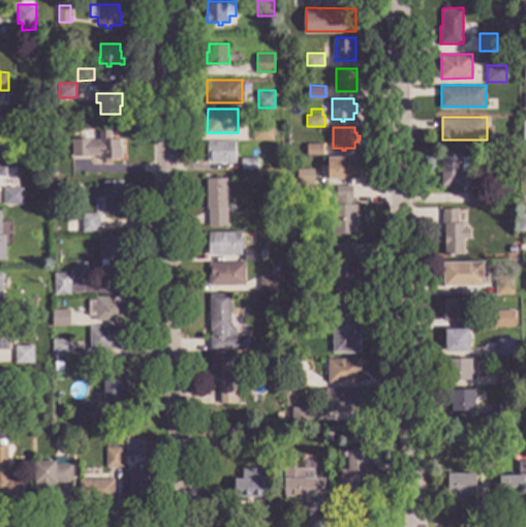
[(112,137),(121,137),(121,145),(123,145),(123,157),(100,157),(100,154),(91,154),(91,155),(73,155),(73,136),(91,136),(91,138),(101,137),(101,128),(112,128),(112,137)]
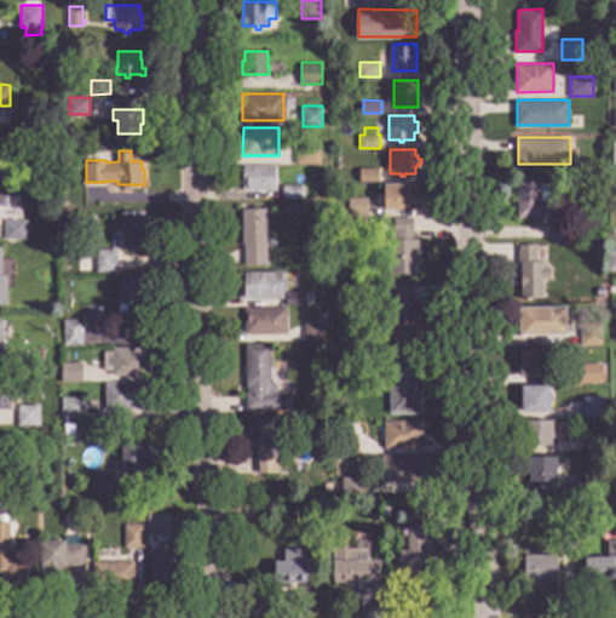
[(277,189),(243,189),(243,165),(277,165),(277,189)]
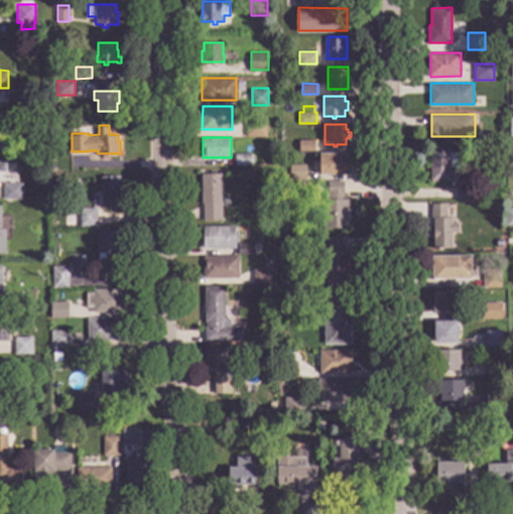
[(316,138),(316,150),(300,150),(300,138),(316,138)]
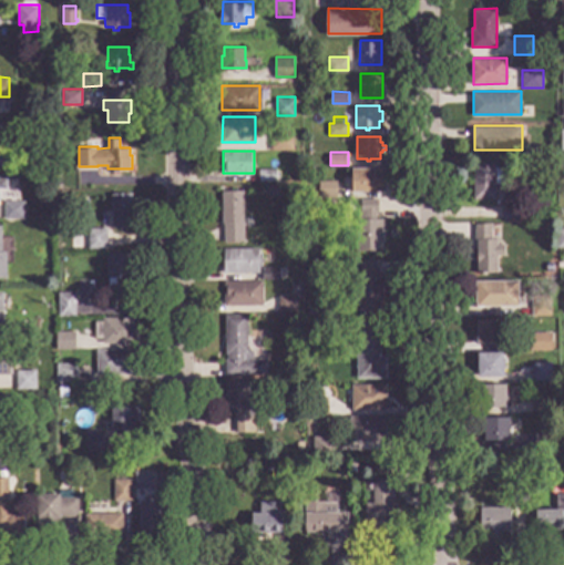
[(0,163),(9,164),(9,153),(0,153),(0,163)]
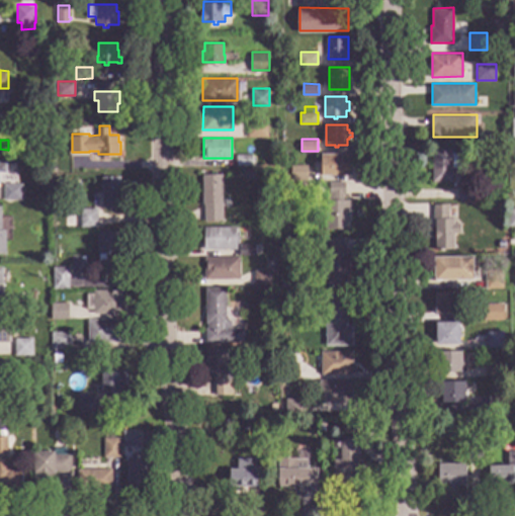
[(453,152),(461,152),(461,167),(453,167),(453,181),(433,181),(433,147),(453,146),(453,152)]
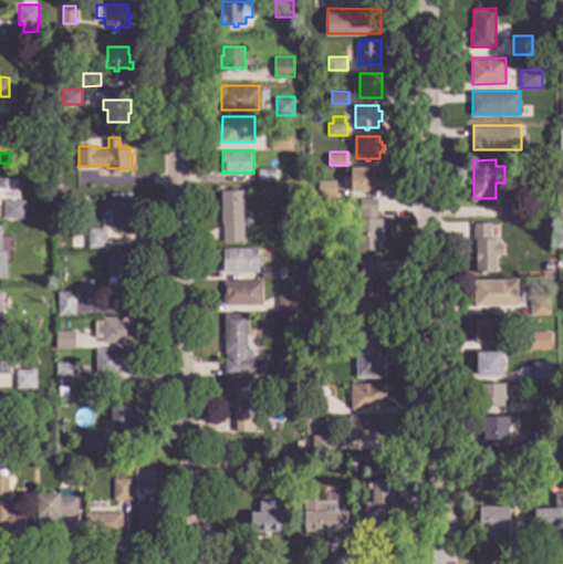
[(383,190),(353,190),(353,166),(383,166),(383,190)]
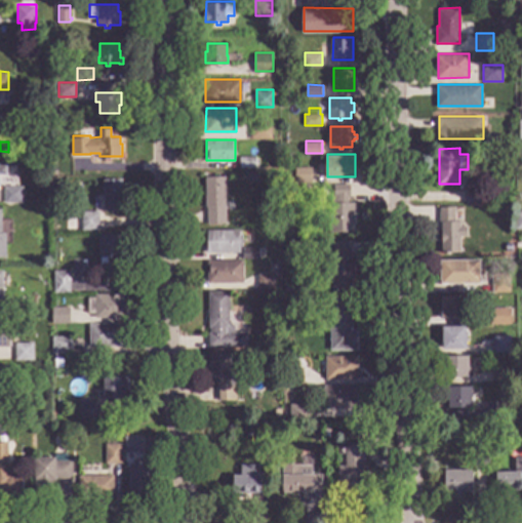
[(257,167),(240,167),(240,156),(257,156),(257,167)]
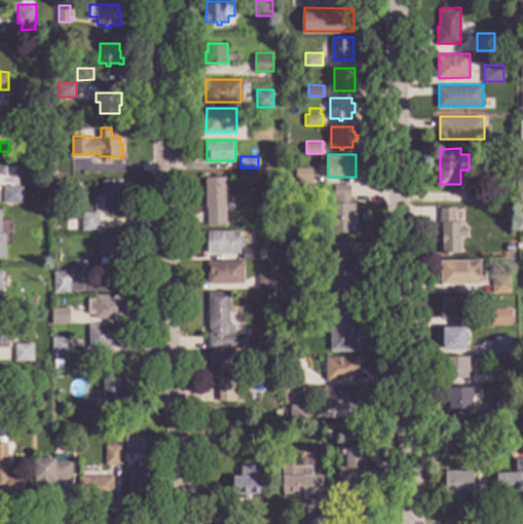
[(8,174),(0,174),(0,164),(8,164),(8,174)]
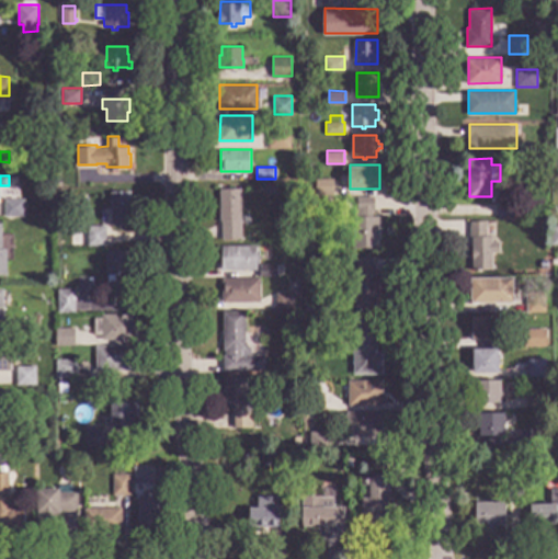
[(334,194),(316,194),(316,178),(334,178),(334,194)]
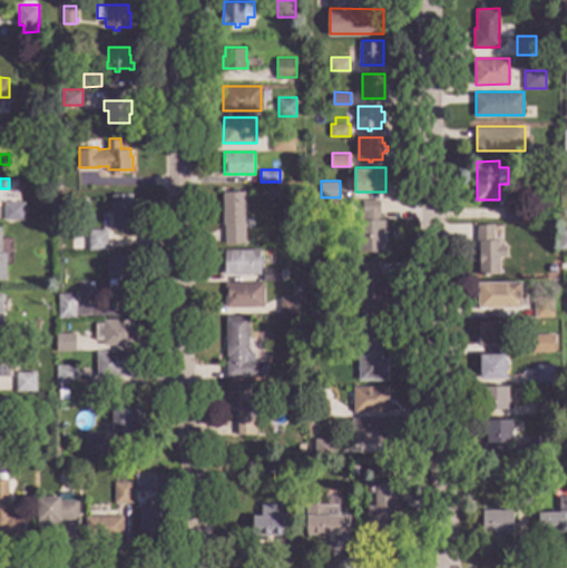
[(246,242),(226,243),(226,224),(225,224),(224,191),(246,191),(246,242)]
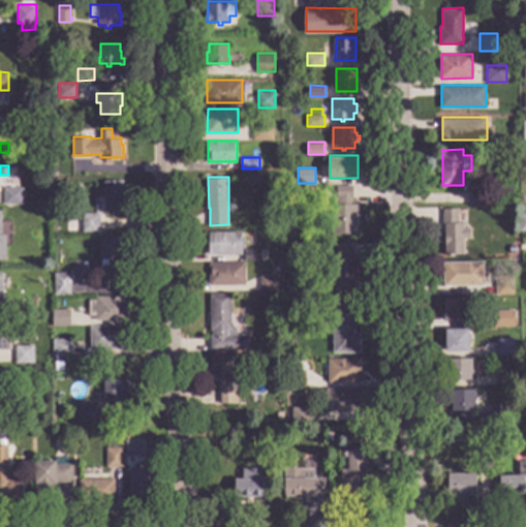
[(124,211),(105,211),(105,199),(102,199),(102,195),(105,195),(105,179),(124,179),(124,211)]
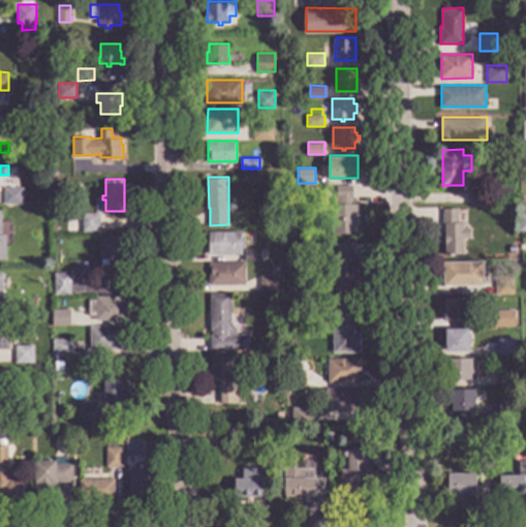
[(354,196),(351,196),(351,204),(359,204),(359,233),(333,233),(333,204),(334,204),(334,195),(337,195),(337,185),(354,185),(354,196)]
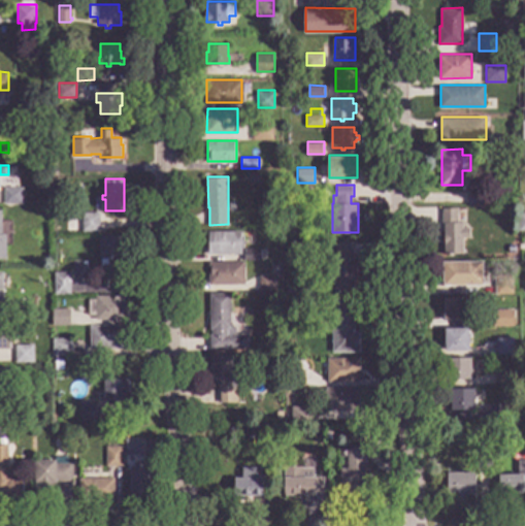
[(486,203),(469,203),(469,185),(486,185),(486,203)]
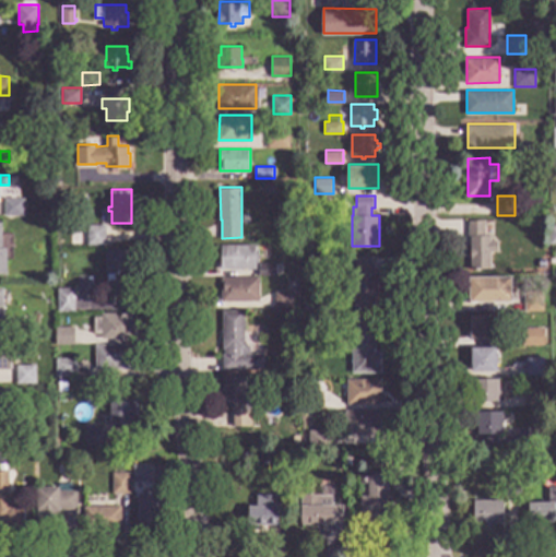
[(25,214),(6,215),(6,197),(25,197),(25,214)]
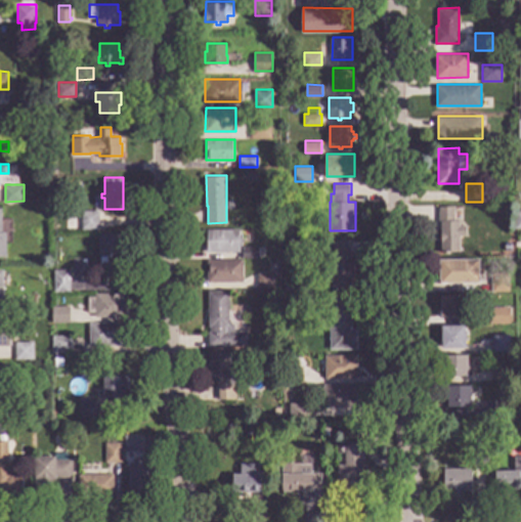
[(456,219),(461,219),(461,225),(467,225),(467,235),(461,235),(461,251),(441,251),(441,221),(439,221),(439,206),(456,206),(456,219)]
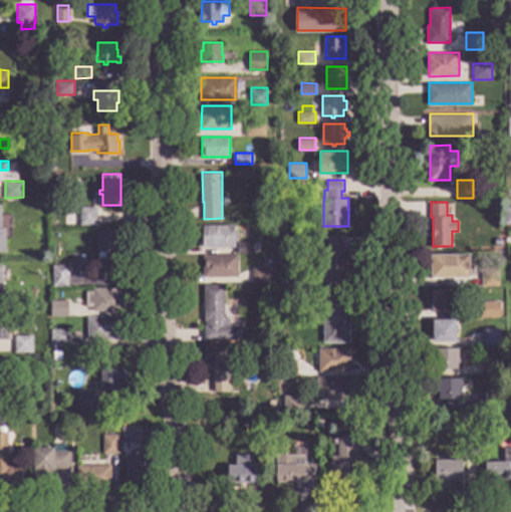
[(98,206),(98,224),(80,225),(80,206),(98,206)]
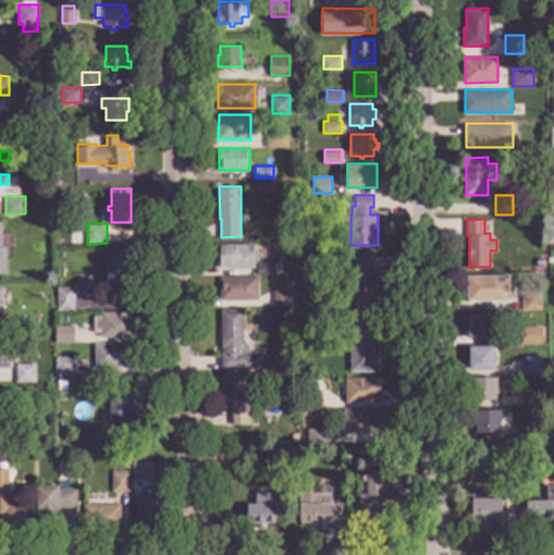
[(255,251),(257,251),(258,261),(256,261),(256,267),(220,267),(219,258),(221,258),(221,243),(255,243),(255,251)]
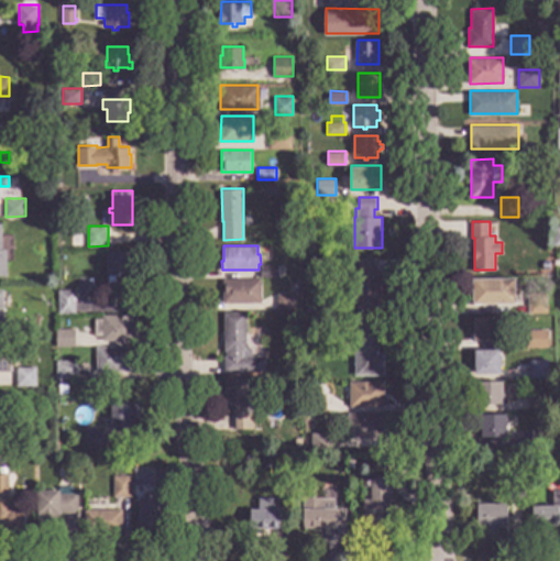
[(131,256),(132,257),(132,260),(135,260),(135,264),(132,264),(132,273),(121,273),(121,275),(118,275),(118,273),(117,273),(117,281),(109,281),(108,251),(130,251),(131,256)]
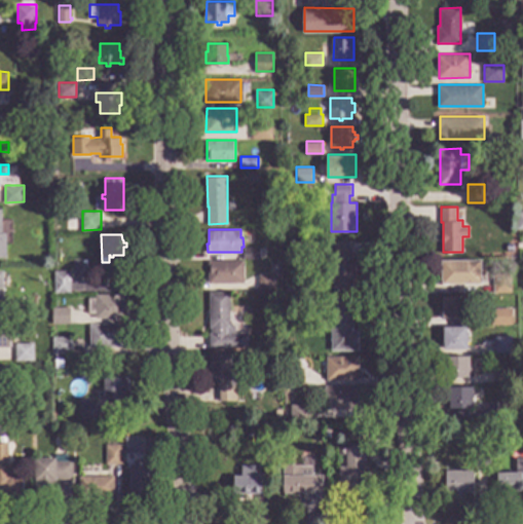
[(352,258),(348,258),(348,262),(357,262),(357,277),(355,277),(355,290),(334,290),(334,262),(334,261),(338,261),(338,257),(335,257),(335,241),(352,241),(352,258)]
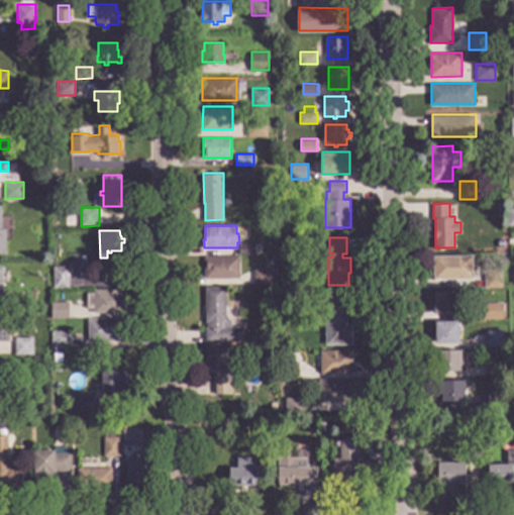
[(257,253),(240,253),(240,242),(255,242),(257,253)]
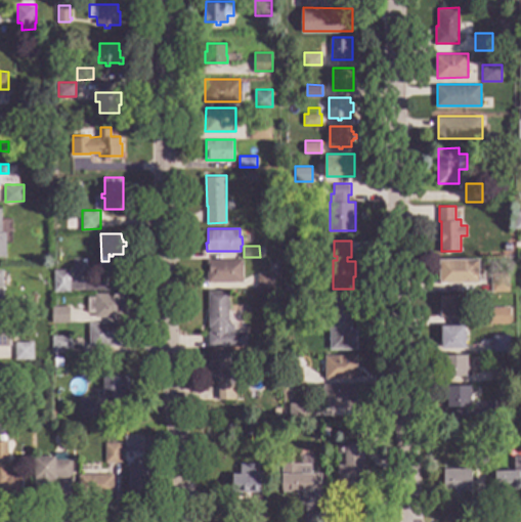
[(244,281),(208,281),(208,259),(244,258),(244,281)]
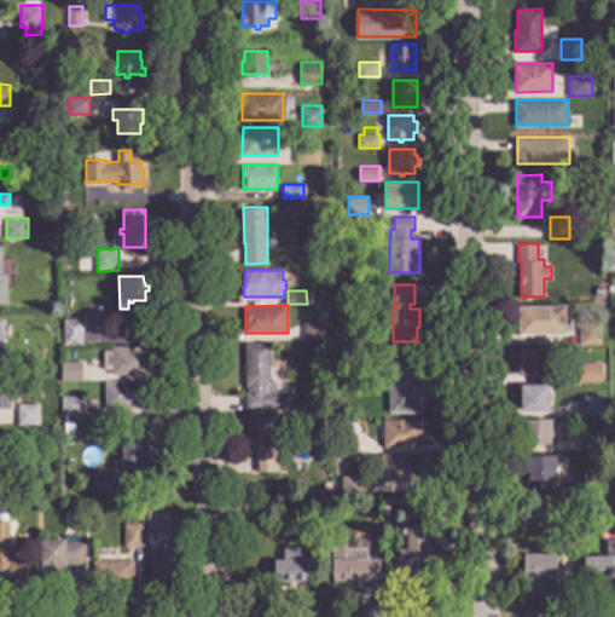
[(567,332),(520,332),(520,305),(567,305),(567,332)]
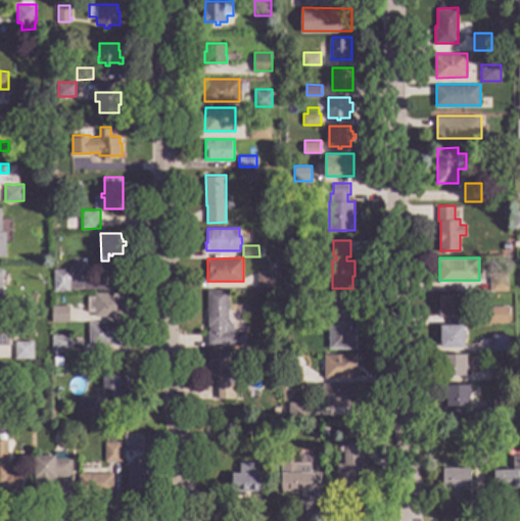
[(71,290),(55,290),(54,269),(71,269),(71,290)]
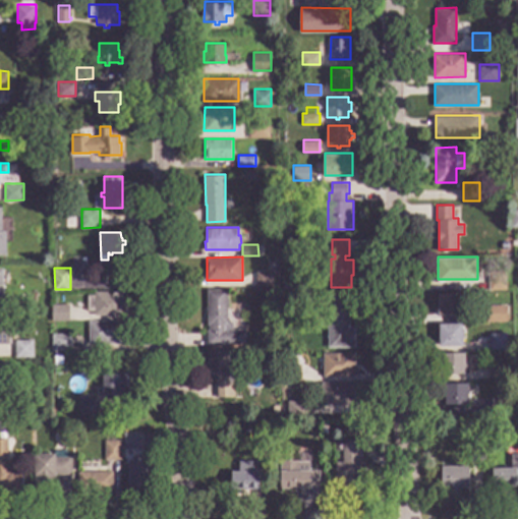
[(274,285),(257,285),(256,271),(274,270),(274,285)]
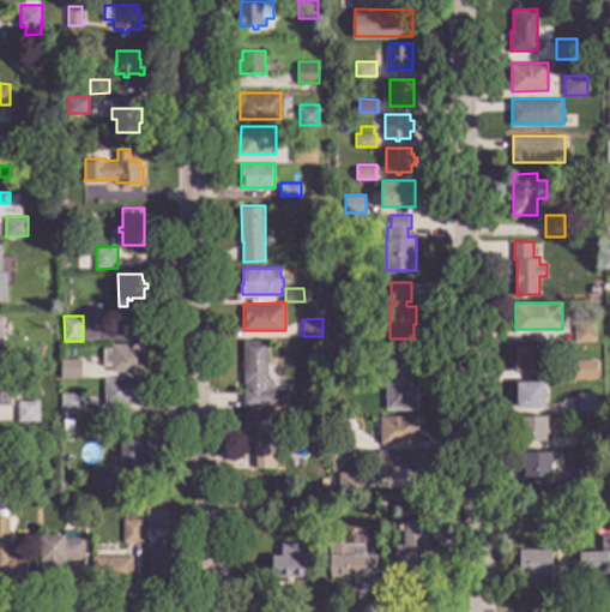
[(269,379),(275,379),(275,388),(290,387),(290,405),(246,406),(245,388),(247,388),(247,383),(245,383),(245,340),(269,340),(269,379)]
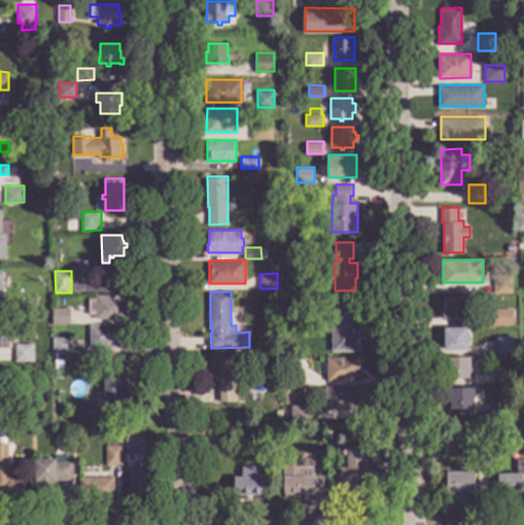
[(126,317),(96,318),(96,313),(89,314),(89,298),(96,298),(96,294),(125,293),(126,317)]
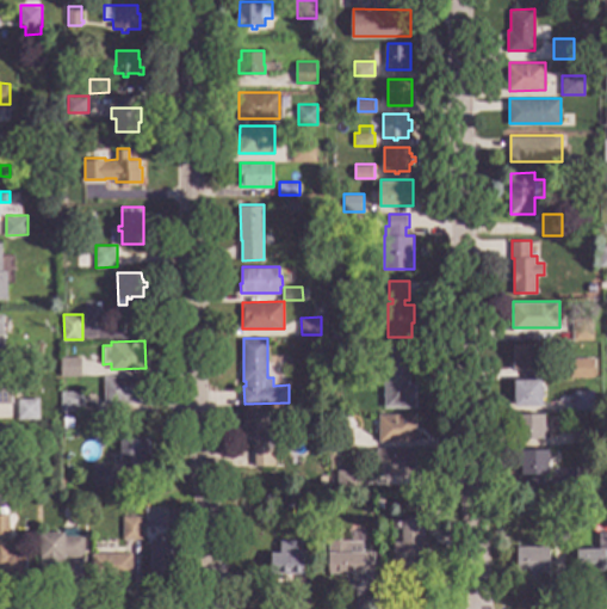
[(540,345),(549,345),(549,367),(540,367),(540,369),(515,369),(515,344),(540,344),(540,345)]
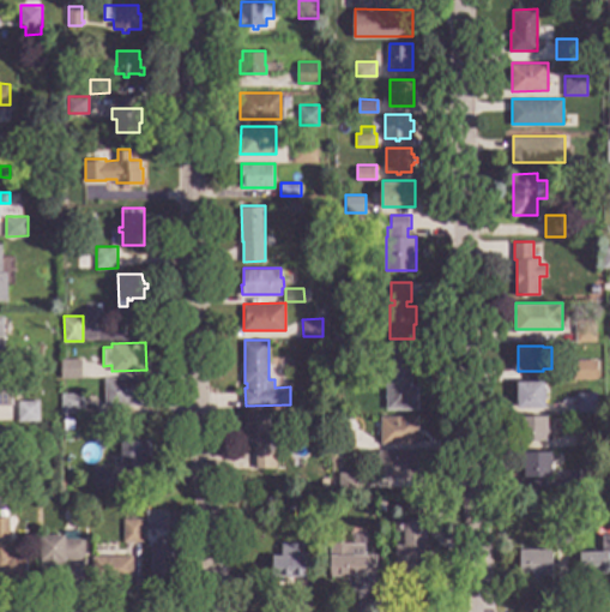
[(409,372),(412,372),(414,383),(420,383),(420,408),(387,409),(387,382),(385,382),(385,375),(386,375),(386,348),(409,348),(409,372)]
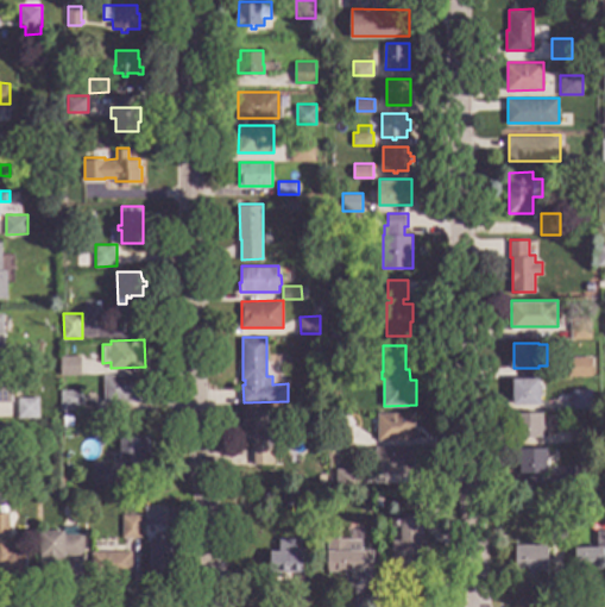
[(82,374),(61,374),(61,355),(82,355),(82,374)]
